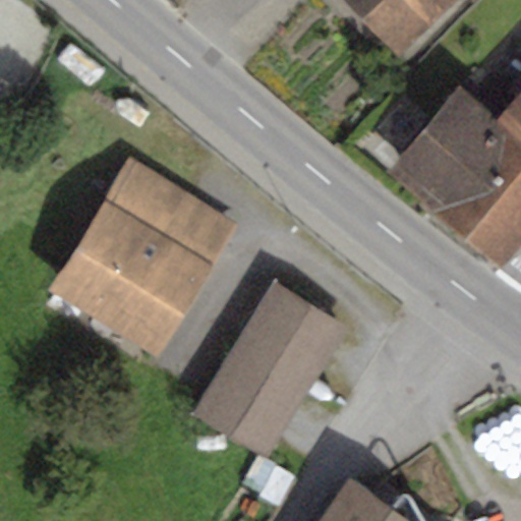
[(345,0),(396,54),(453,0),(345,0)]
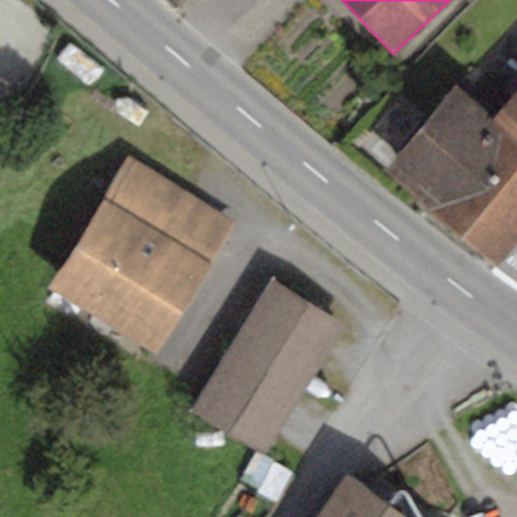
[(494,118),(454,85),(384,170),(448,223),(515,142),(490,122),(494,118)]
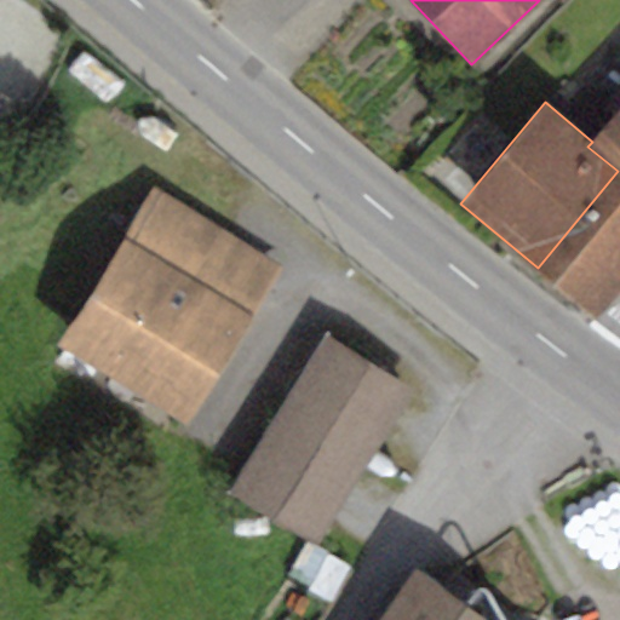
[(619,108),(592,142),(587,147),(618,171),(619,173),(619,108)]
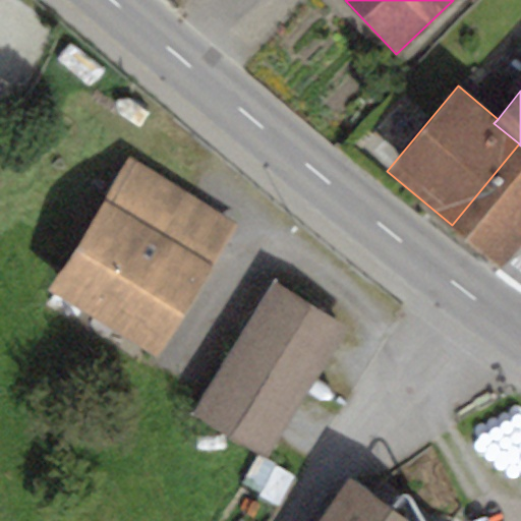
[(520,245),(520,146),(519,143),(452,225),(503,268),(520,245)]
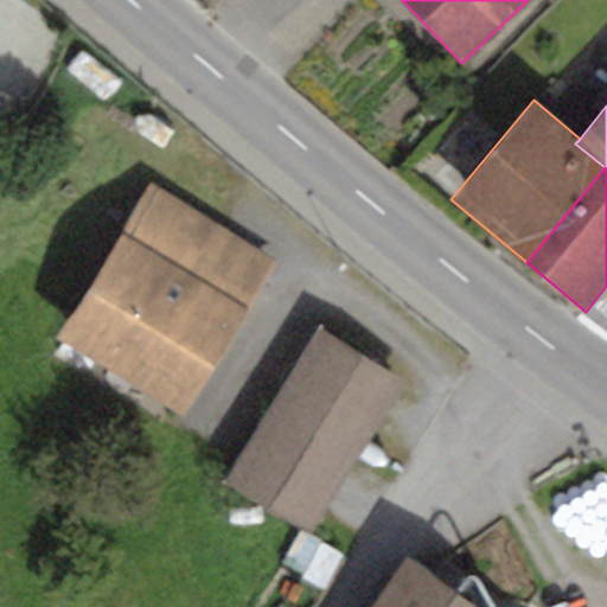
[(232,238),(148,187),(57,339),(186,415),(249,310),(205,283),(232,238)]
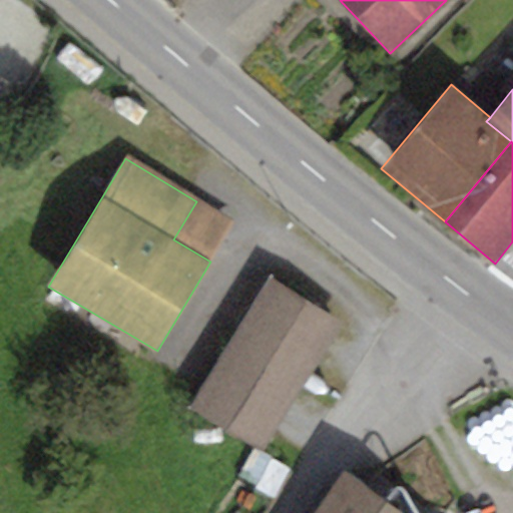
[(233,223),(196,201),(173,239),(210,262),(233,223)]
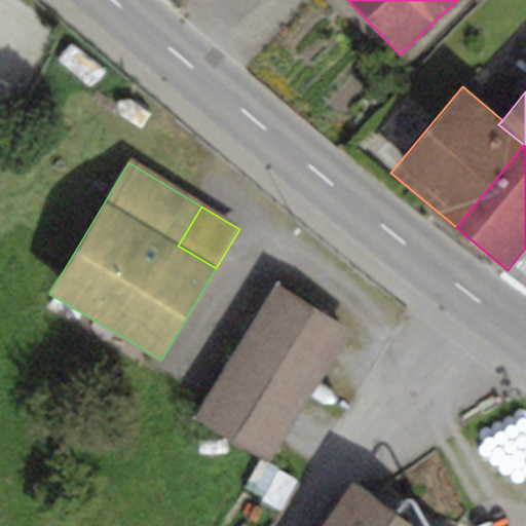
[(277,286),(195,419),(269,463),(350,330),(277,286)]
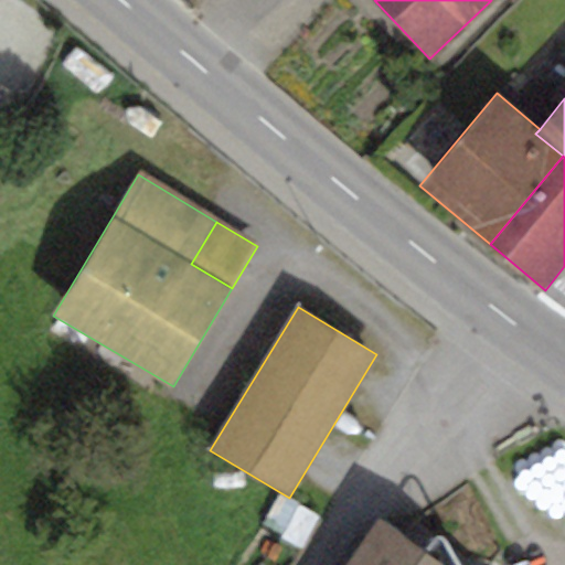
[(441,564),(377,519),(344,564),(441,564)]
